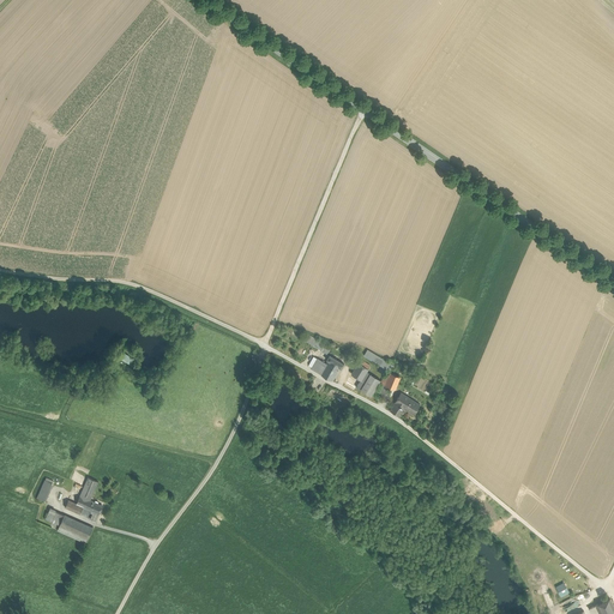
[(331,348),(306,333),(302,339),(327,354),(331,348)]
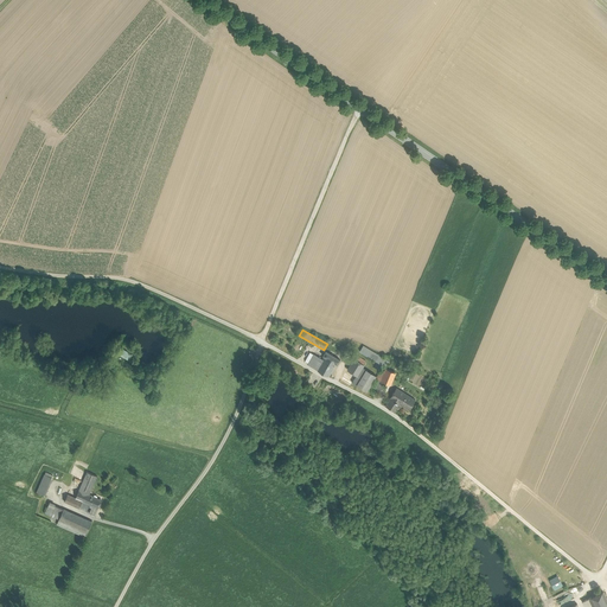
[(385,358),(369,347),(365,353),(377,360),(382,364),(385,358)]
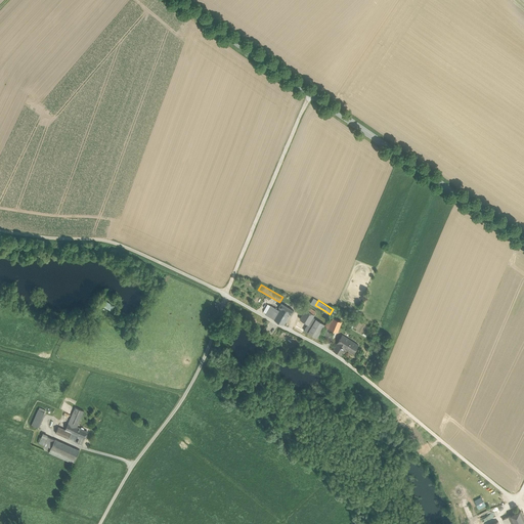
[(294,310),(281,303),(278,307),(280,308),(290,314),(292,314),(294,310)]
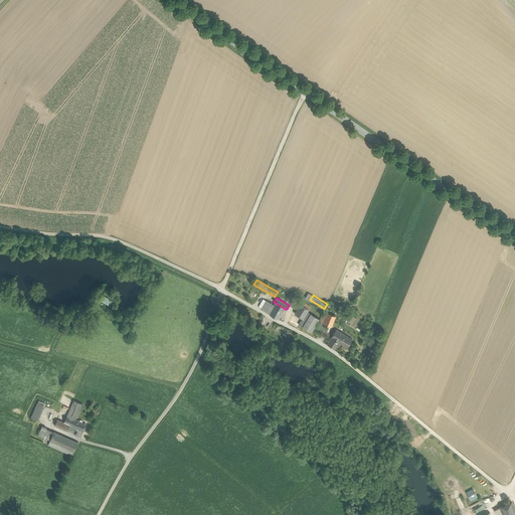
[(269,313),(274,305),(267,301),(262,309),(269,313)]
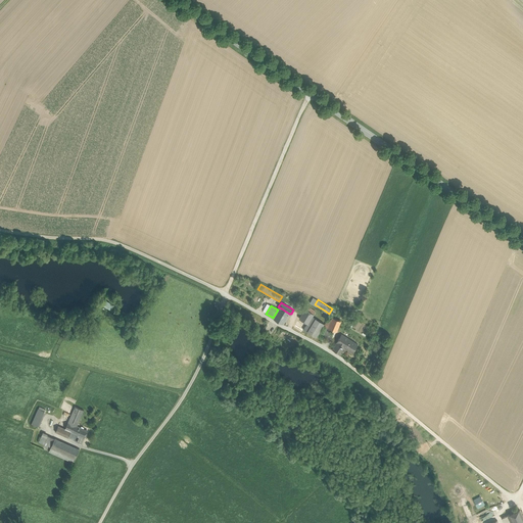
[(316,311),(307,305),(293,328),(301,333),(303,330),(306,331),(307,331),(315,319),(312,317),(316,311)]
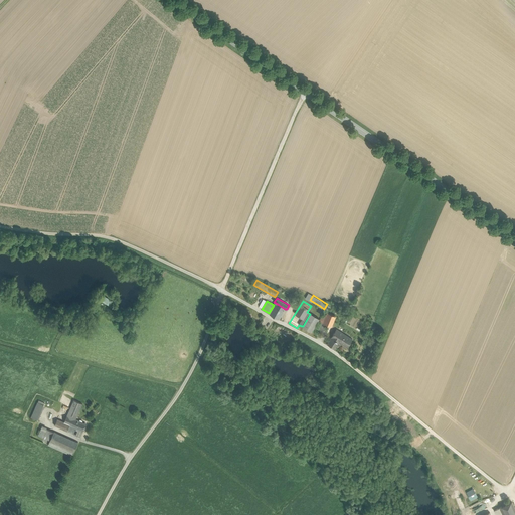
[(279,319),(285,309),(276,303),(274,305),(269,313),(279,319)]
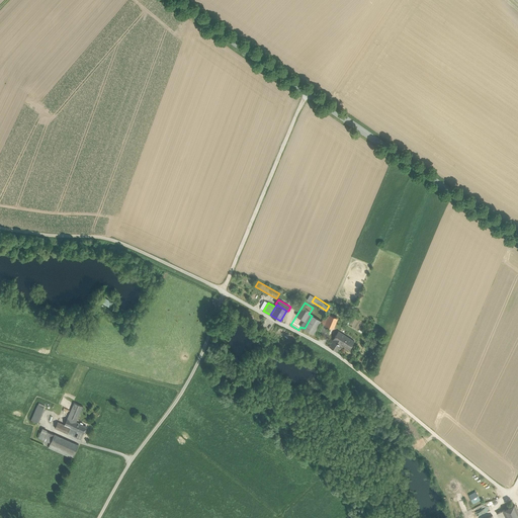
[(338,318),(329,314),(327,319),(325,325),(329,326),(333,328),(338,318)]
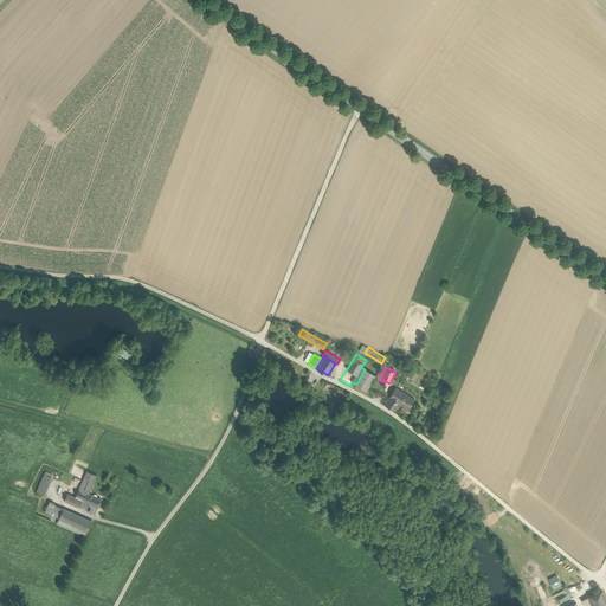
[(365,368),(365,369),(356,384),(366,389),(374,376),(375,375),(365,368)]
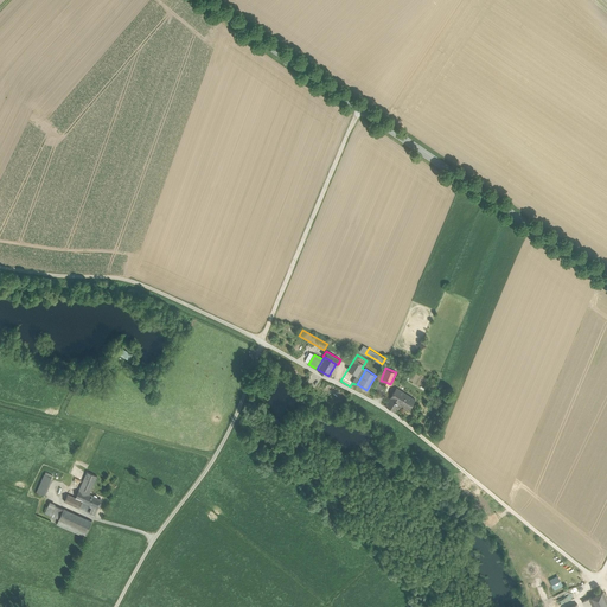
[(416,400),(396,388),(385,406),(395,411),(400,404),(409,410),(416,400)]
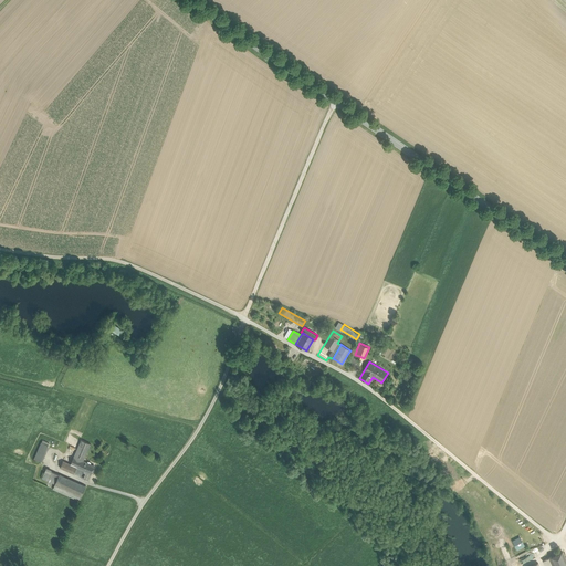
[(74,457),(84,461),(91,443),(82,439),(74,457)]
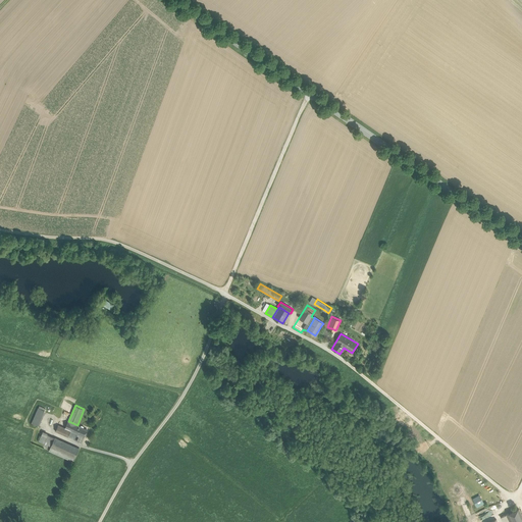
[(45,409),(39,407),(32,423),(38,426),(45,409)]
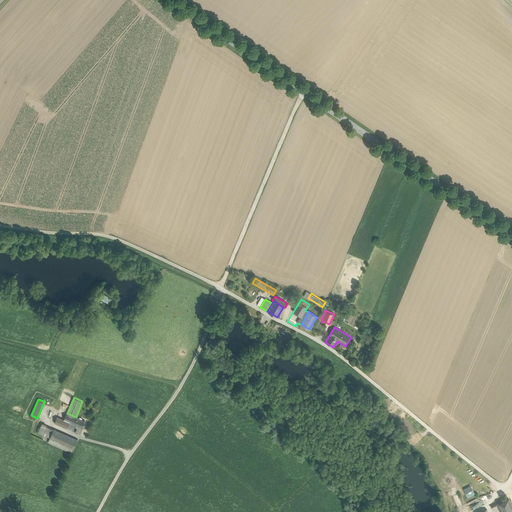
[(72,423),(76,417),(67,413),(63,419),(70,422),(72,423)]
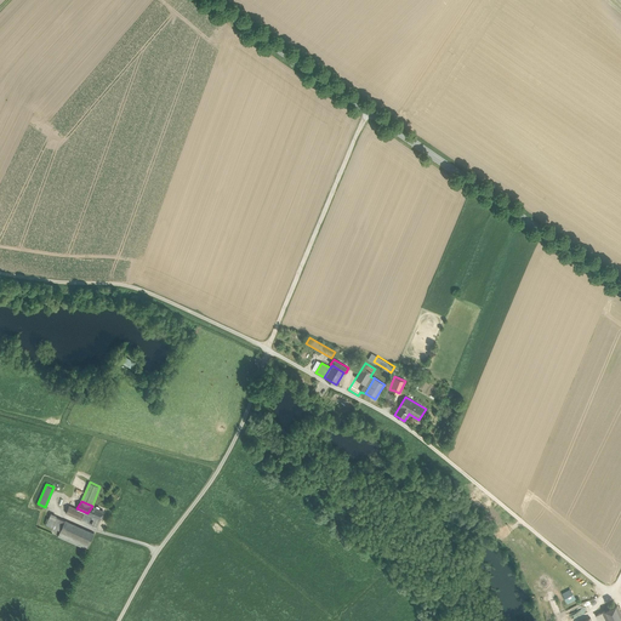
[(85,512),(77,508),(69,505),(66,513),(81,519),(85,512)]
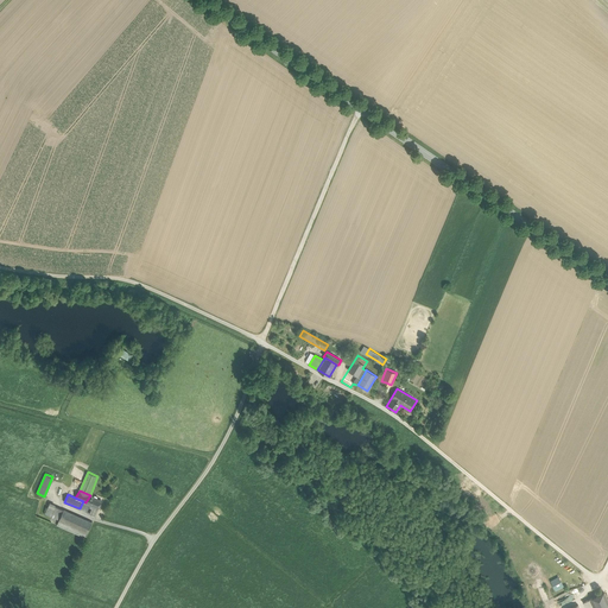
[(97,496),(95,495),(94,498),(90,495),(86,502),(93,506),(99,508),(102,501),(97,499),(97,496)]
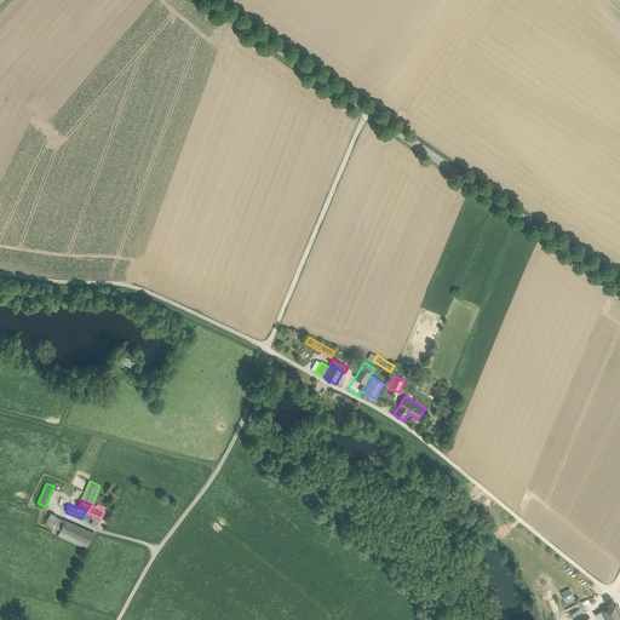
[(61,530),(65,520),(51,512),(46,523),(61,530)]
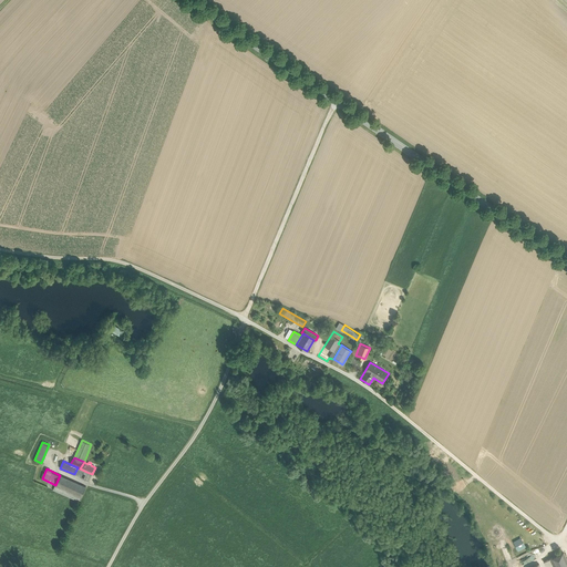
[(89,482),(92,474),(86,472),(83,478),(89,482)]
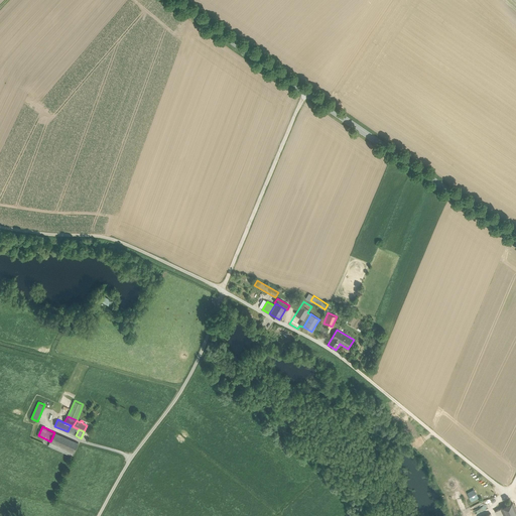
[(50,441),(48,445),(72,457),(78,443),(54,432),(50,441)]
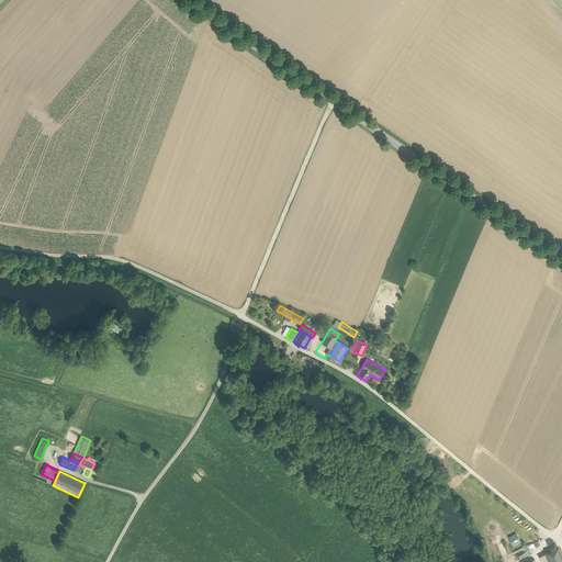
[(508,536),(513,546),(521,541),(517,532),(508,536)]
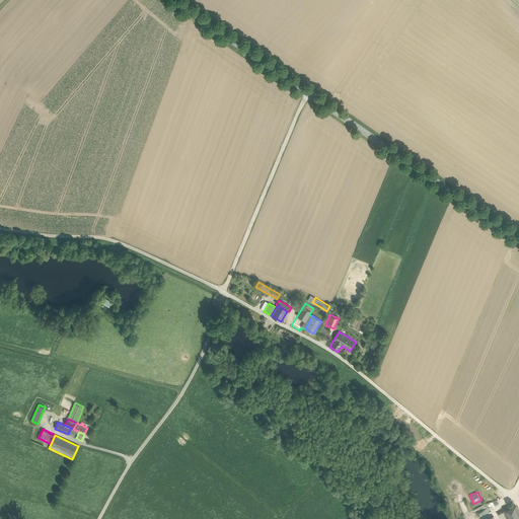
[(518,518),(518,511),(516,506),(504,511),(504,512),(507,518),(518,518)]
